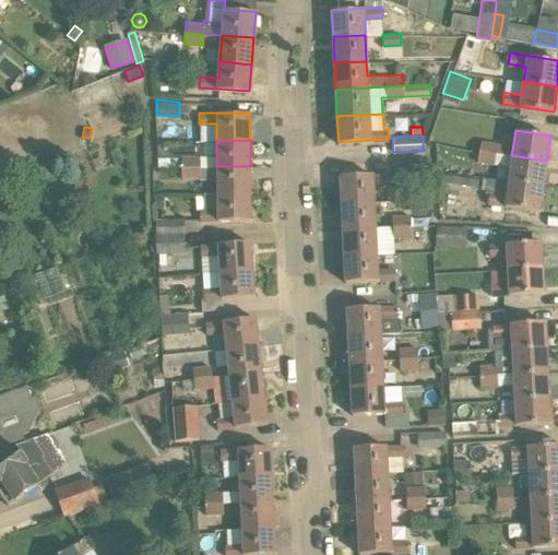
[(481,140),(479,150),(495,153),(497,142),(481,140)]
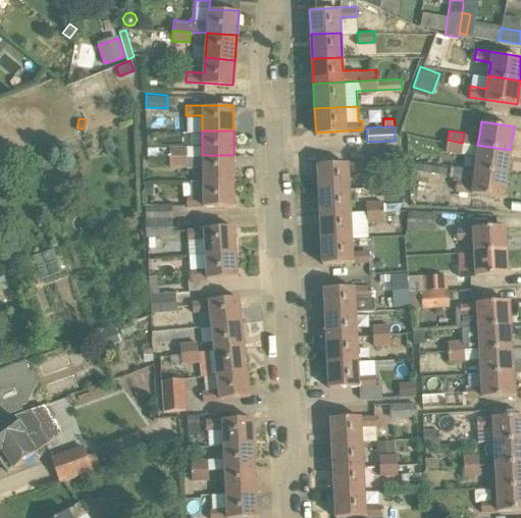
[(462,143),(448,140),(446,150),(476,155),(474,168),(507,173),(510,150),(477,145),(462,143)]
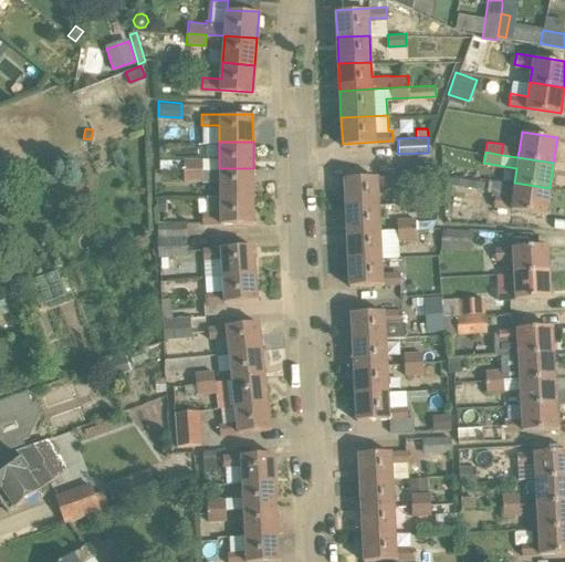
[(184,158),(170,158),(171,168),(184,168),(184,158)]
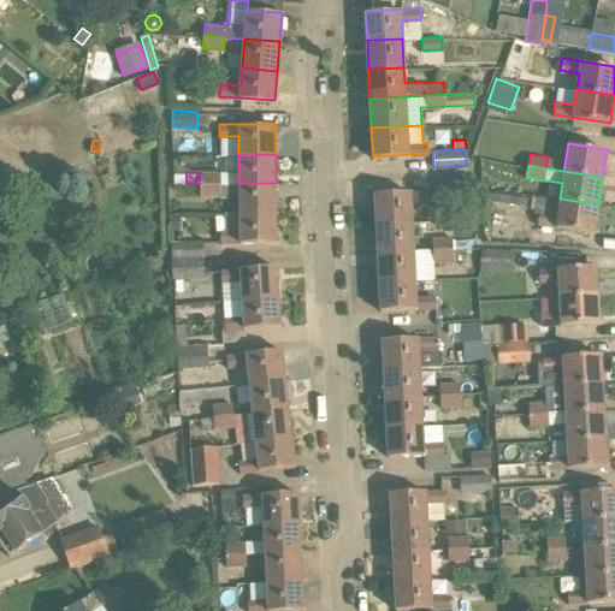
[(220,172),(200,172),(200,183),(220,183),(220,172)]
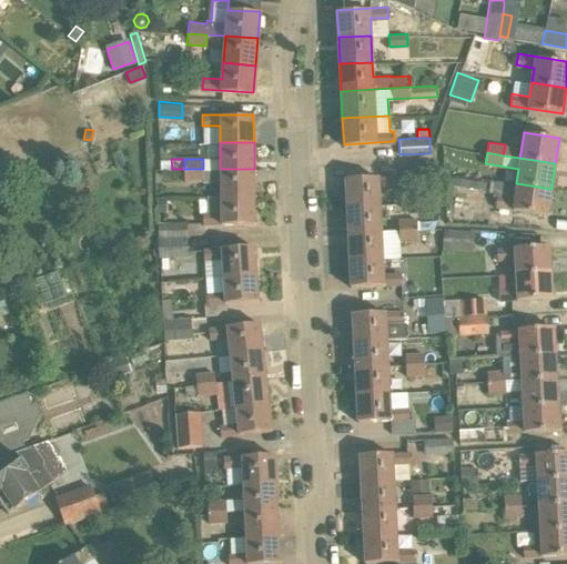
[(434,160),(404,161),(405,181),(435,180),(434,160)]
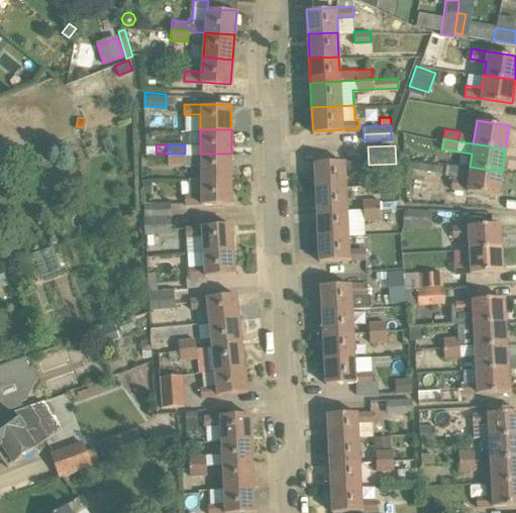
[(185,154),(168,154),(168,165),(185,164),(185,154)]
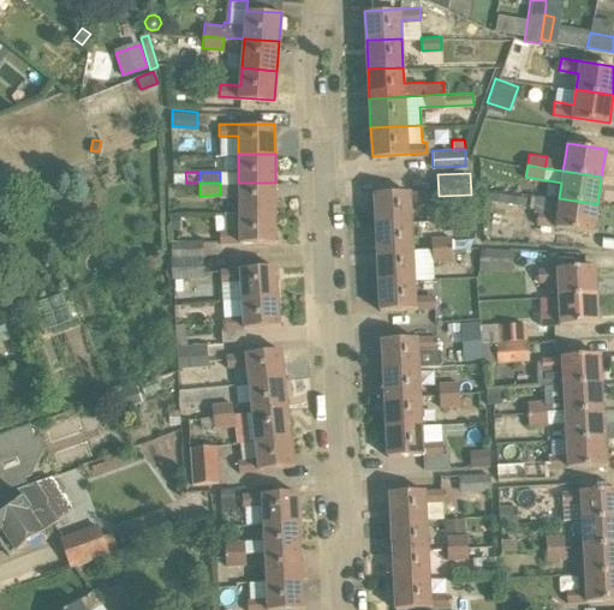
[(238,183),(238,211),(238,213),(275,211),(275,183),(238,183)]
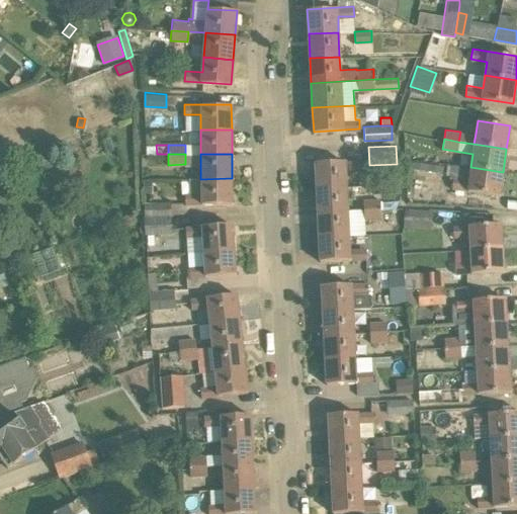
[(50,157),(28,164),(32,174),(53,167),(50,157)]
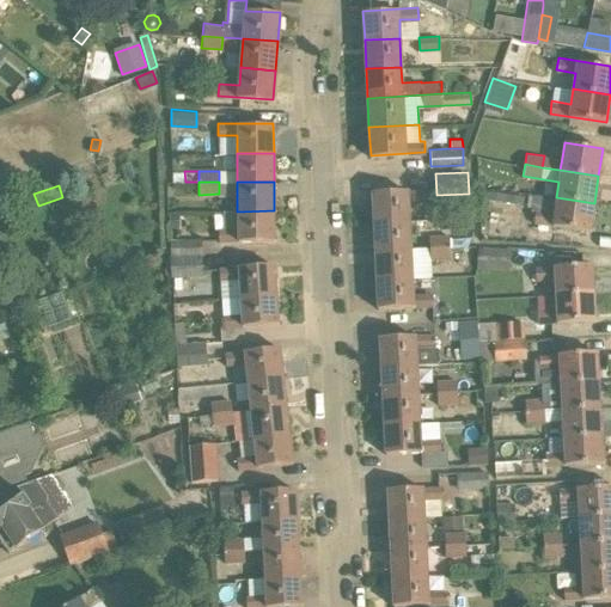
[(408,201),(428,200),(427,189),(372,191),(373,220),(409,219),(409,220),(423,219),(422,212),(408,212),(408,201)]
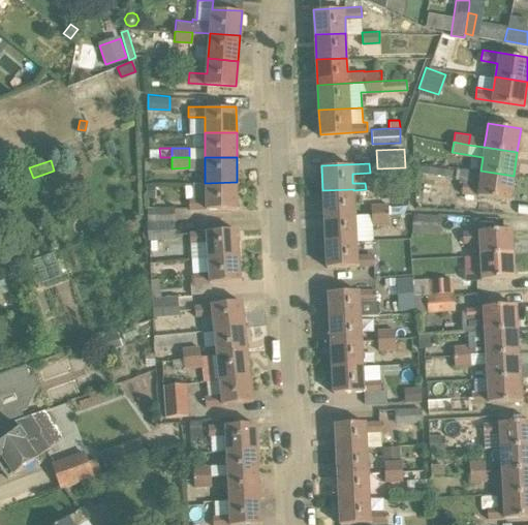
[(480,171),(479,183),(462,181),(460,192),(510,199),(514,176),(480,171)]
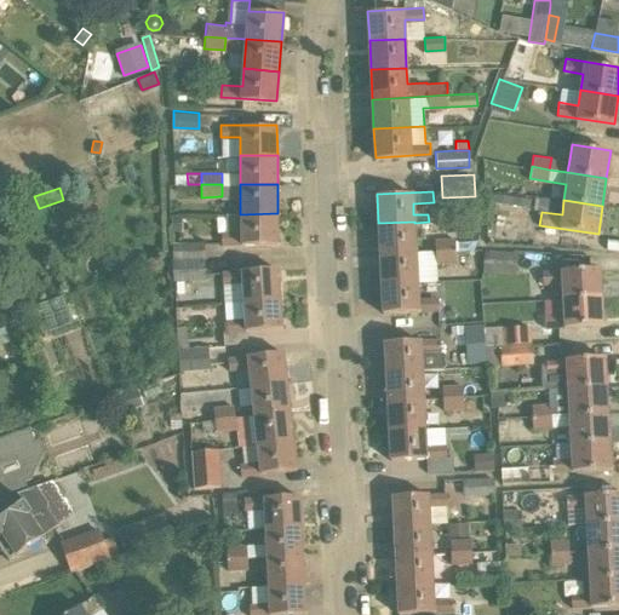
[(240,214),(240,231),(227,231),(221,231),(221,243),(278,243),(278,213),(240,214)]
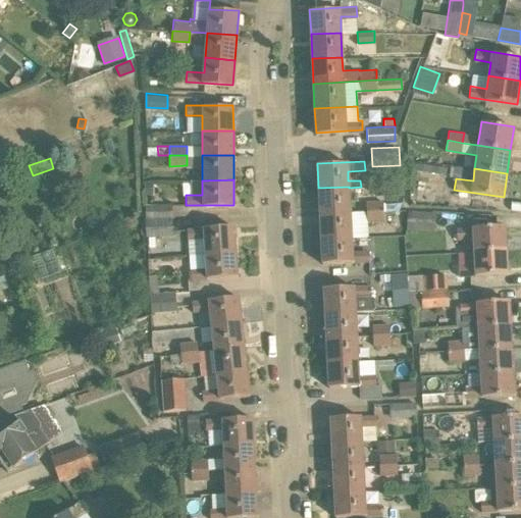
[(153,194),(153,183),(143,183),(143,194),(153,194)]
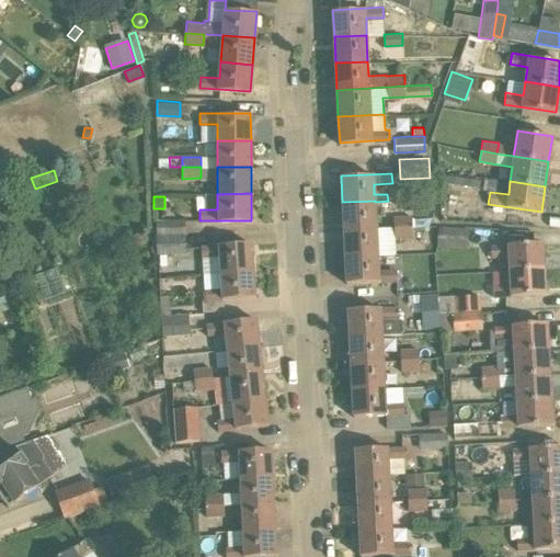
[(375,202),(375,201),(342,202),(343,229),(376,227),(375,202)]
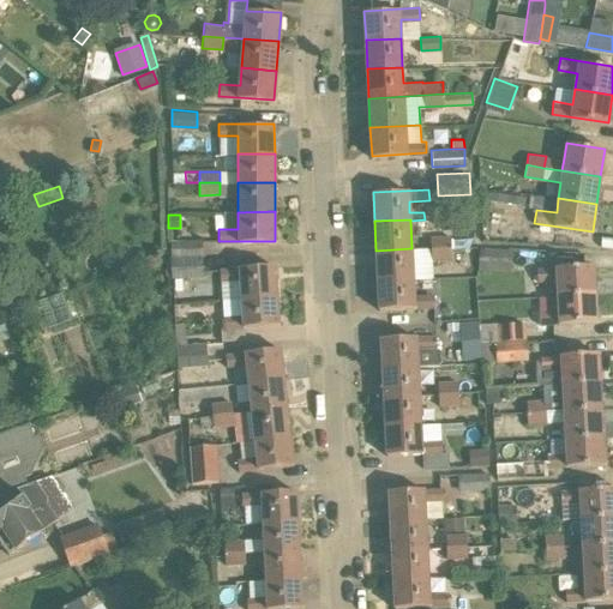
[(451,234),(431,235),(431,247),(452,247),(451,234)]
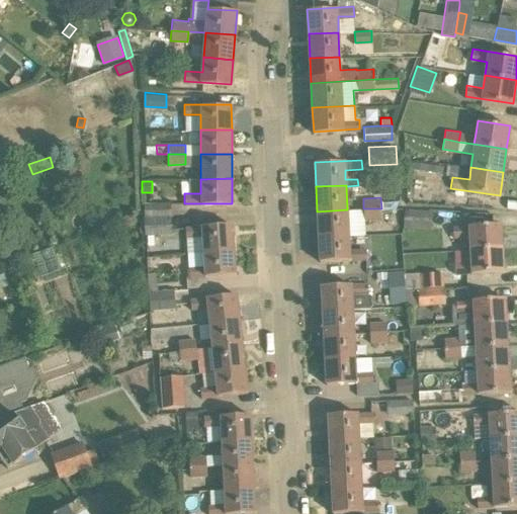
[(170,201),(144,202),(144,217),(171,216),(170,201)]
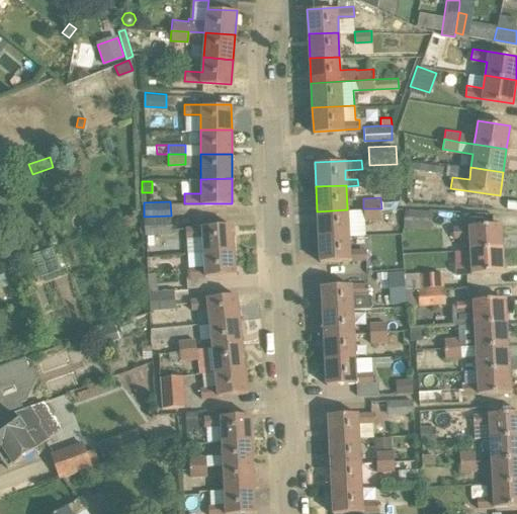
[(431,208),(407,207),(406,227),(430,228),(431,208)]
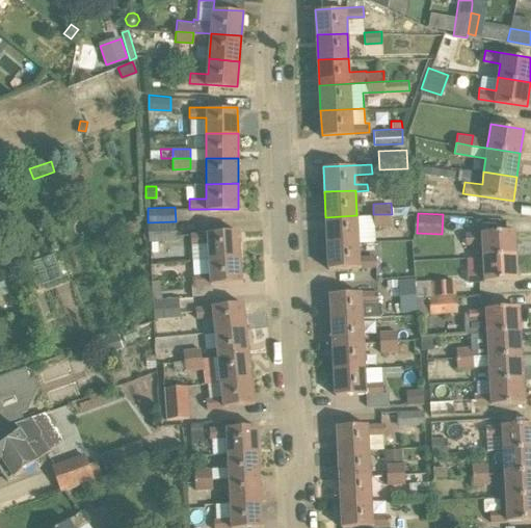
[(392,214),(373,214),(374,226),(392,225),(392,214)]
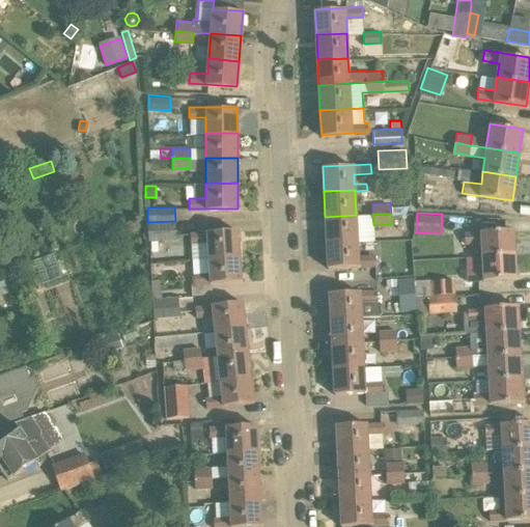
[(327,242),(357,240),(356,215),(325,217),(327,242)]
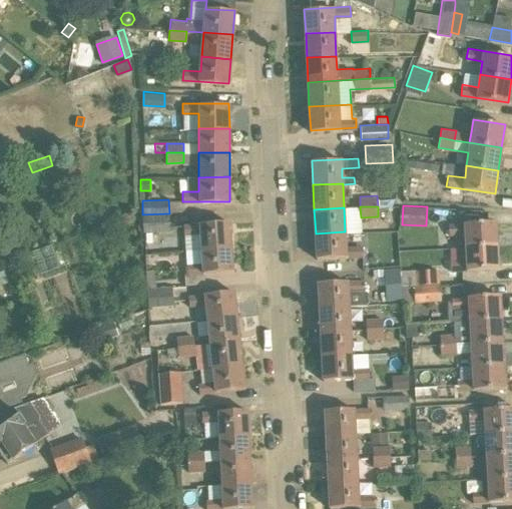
[(169,213),(142,214),(143,231),(170,230),(169,213)]
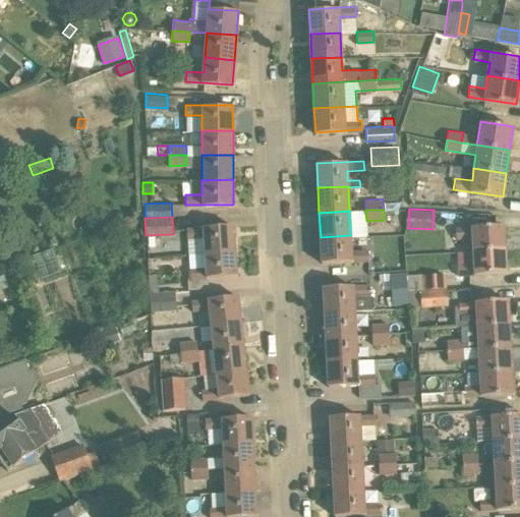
[(473,249),(505,248),(504,224),(455,226),(455,237),(472,236),(473,249)]
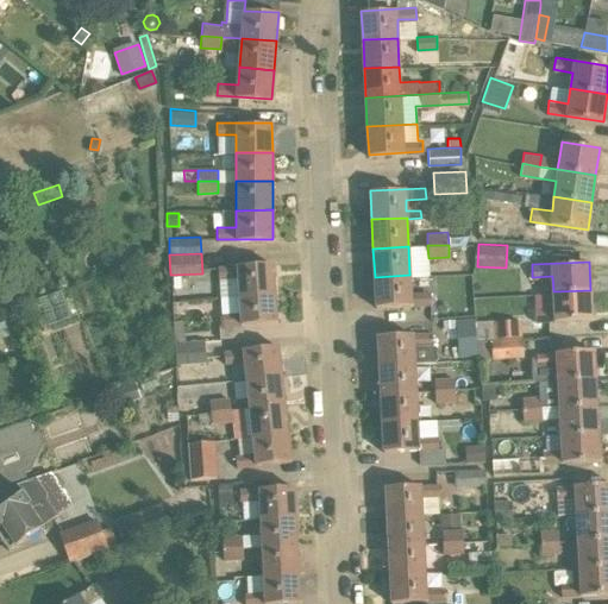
[(239,294),(275,291),(273,263),(218,265),(219,277),(220,295),(239,294)]
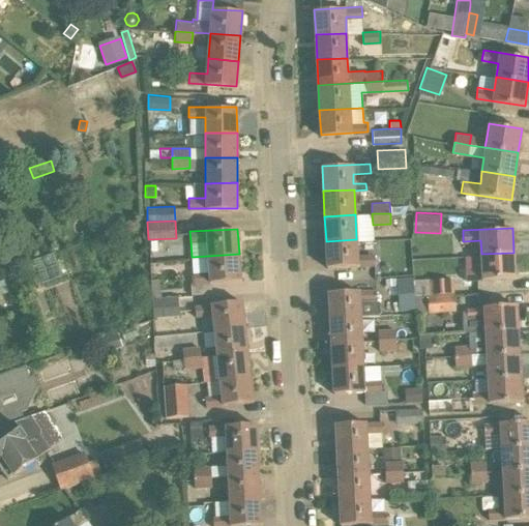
[(357,255),(356,239),(326,241),(327,266),(375,264),(375,254),(357,255)]
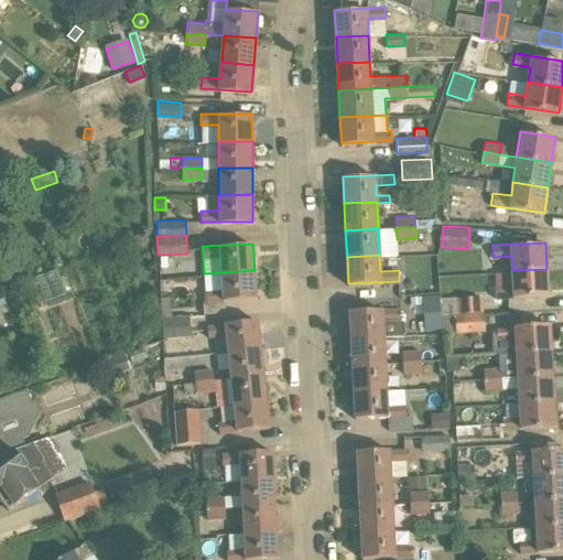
[(38,299),(65,290),(57,266),(30,275),(38,299)]
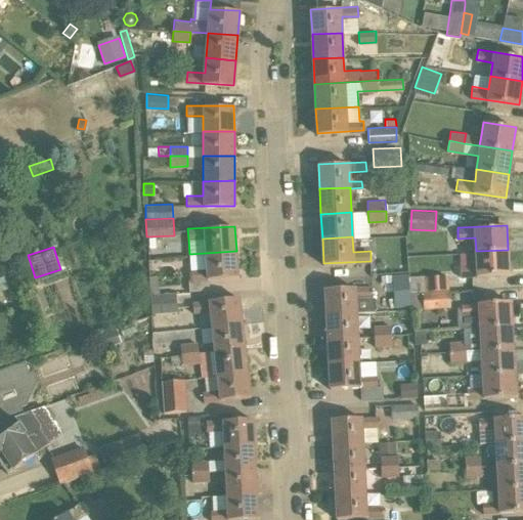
[(508,250),(476,251),(476,265),(460,265),(460,276),(509,273),(508,250)]
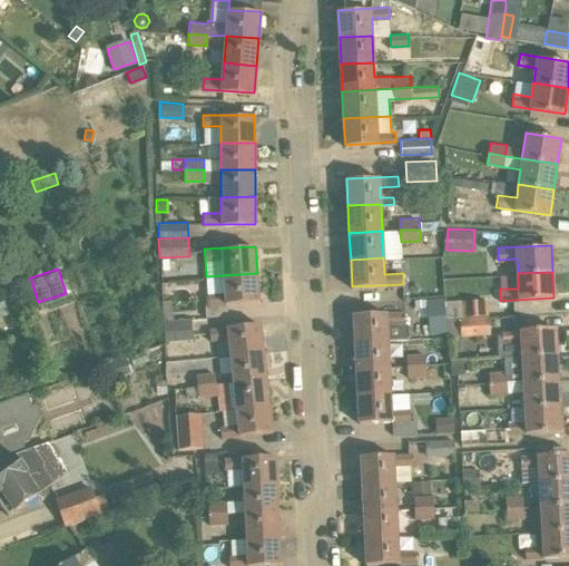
[(257,273),(224,275),(225,292),(207,293),(208,304),(258,301),(257,273)]
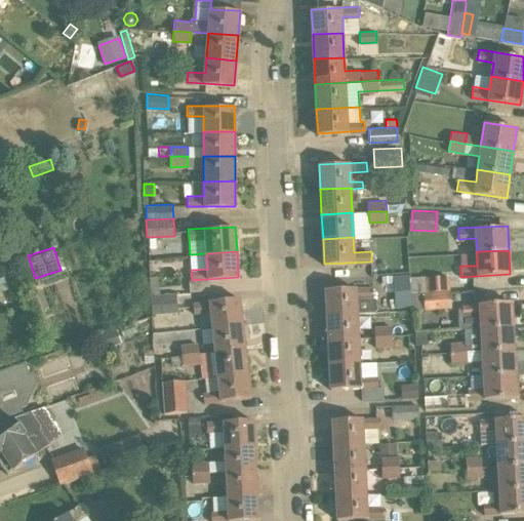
[(397,303),(409,303),(409,273),(397,273),(397,303)]
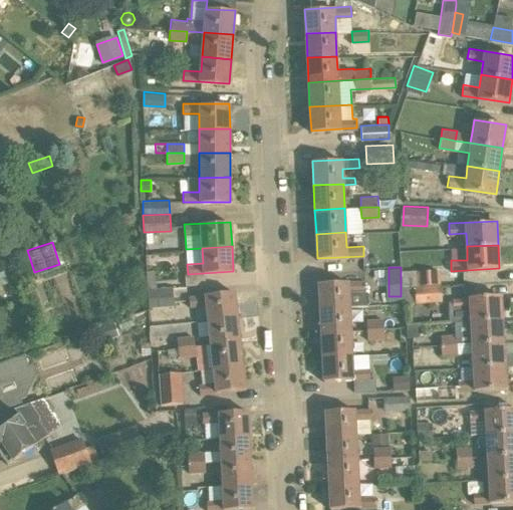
[(4,268),(0,270),(0,284),(9,280),(4,268)]
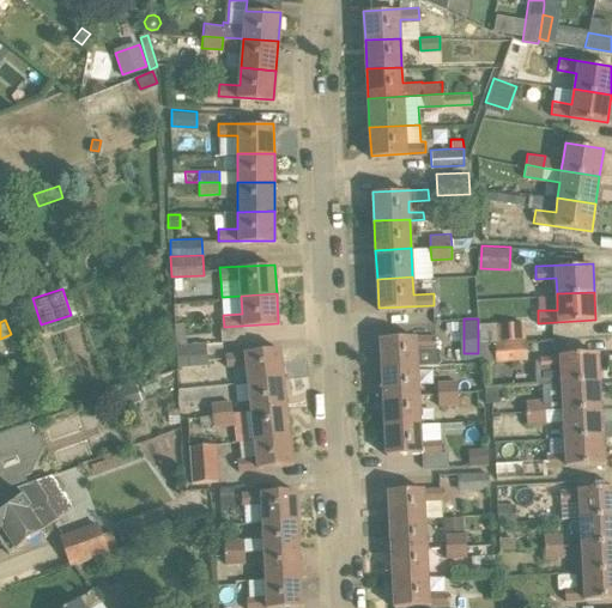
[(176,341),(186,340),(183,320),(174,321),(176,341)]
